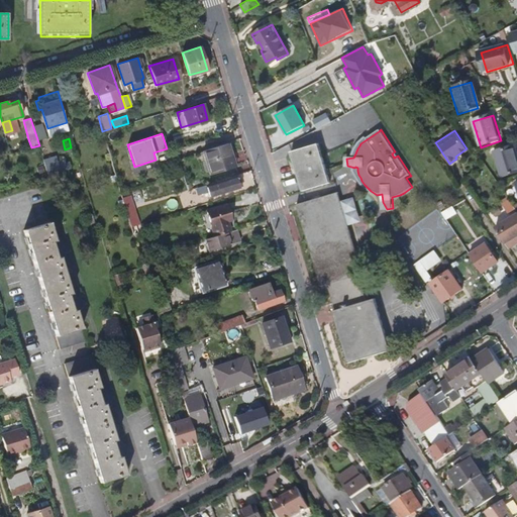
[(231,152),(228,142),(203,150),(210,173),(231,167),(227,154),(231,152)]
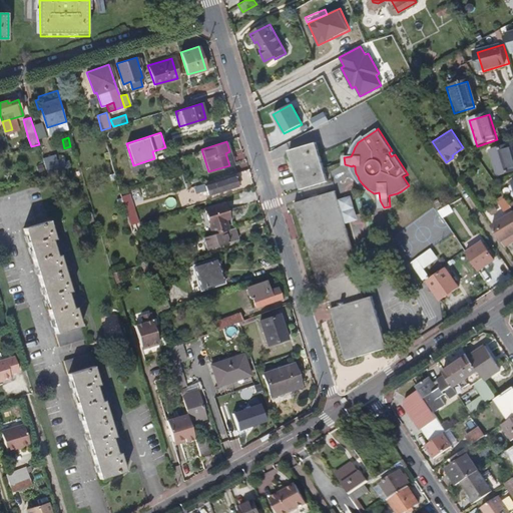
[(512,172),(512,151),(511,145),(491,151),(499,176),(512,172)]
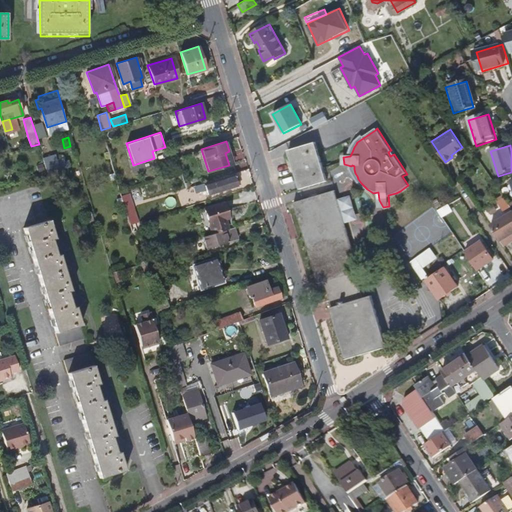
[(325,183),(314,146),(287,154),(298,191),(325,183)]
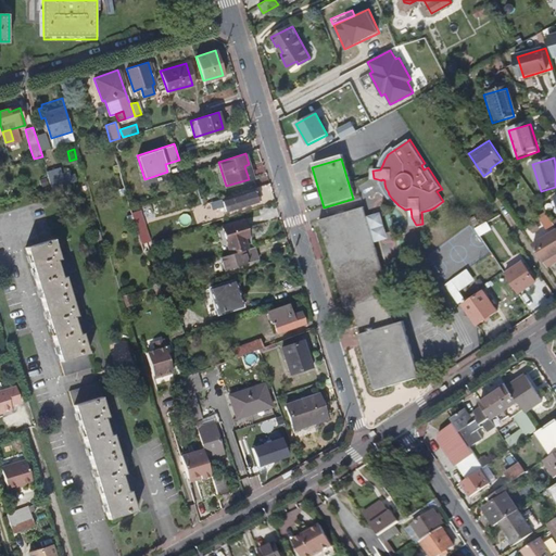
[(73,181),(70,171),(62,173),(61,167),(47,172),(52,188),(73,181)]
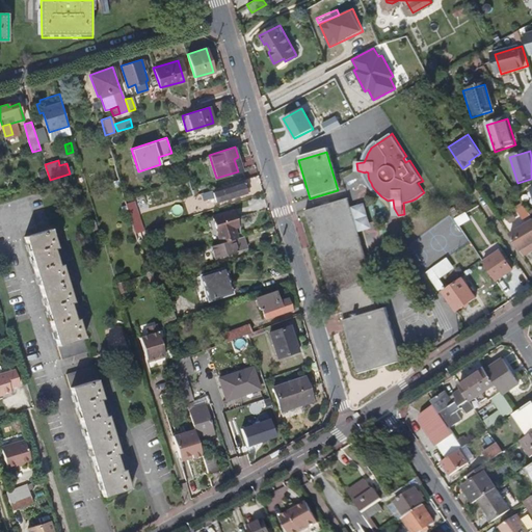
[(259,188),(256,176),(245,179),(246,183),(248,191),(259,188)]
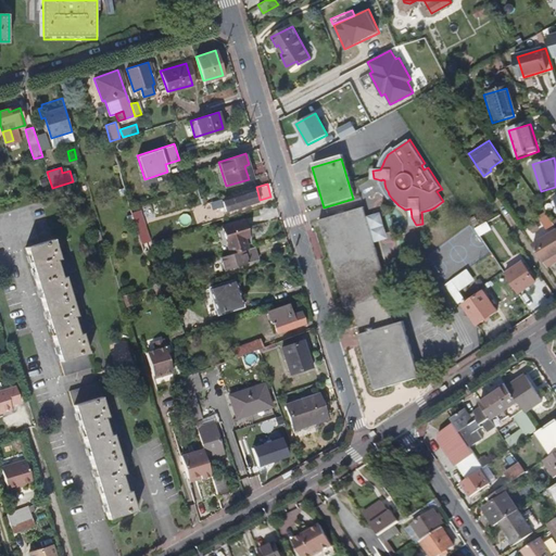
[(260,200),(257,191),(222,201),(225,212),(261,201),(260,200)]
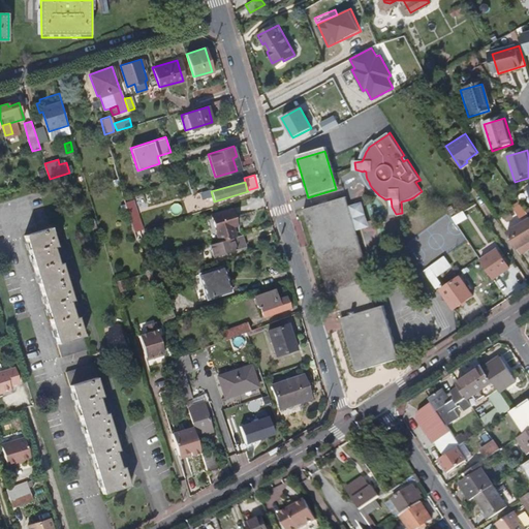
[(370,280),(344,198),(310,209),(303,211),(329,293),(336,290),(344,318),(341,318),(358,371),(400,358),(383,306),(375,308),(367,281),(370,280)]
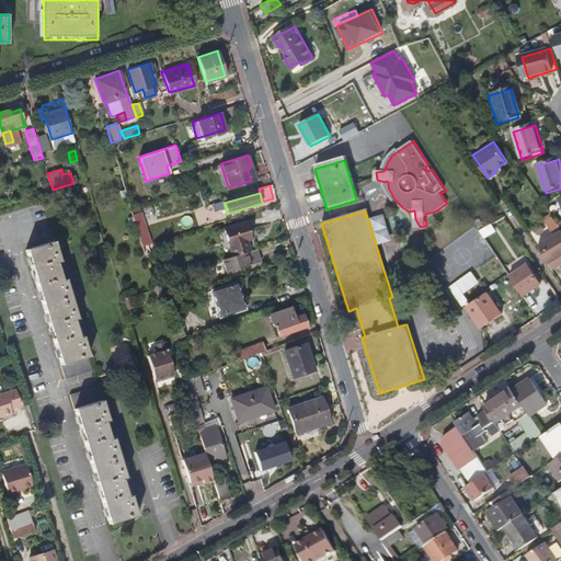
[(150,243),(141,212),(133,214),(142,245),(150,243)]
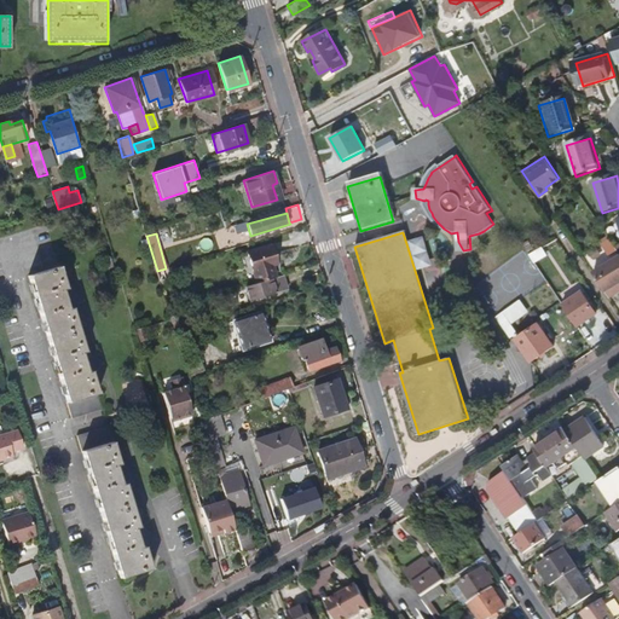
[(603,243),(602,244),(609,255),(618,250),(609,238),(603,243)]
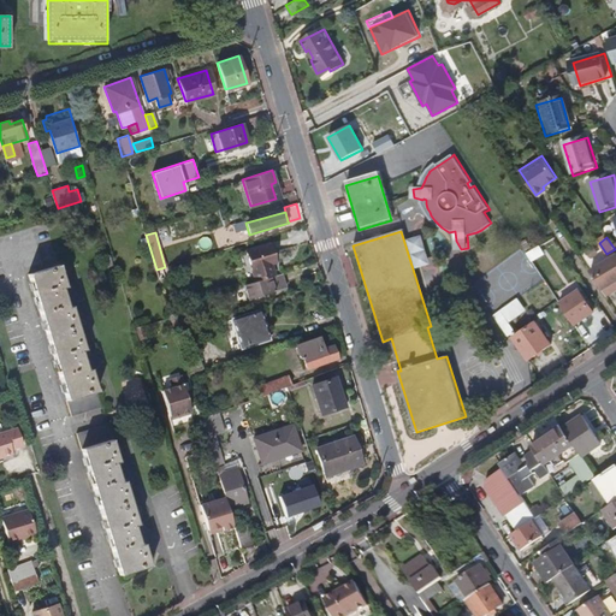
[(599,254),(594,247),(587,252),(591,259),(599,254)]
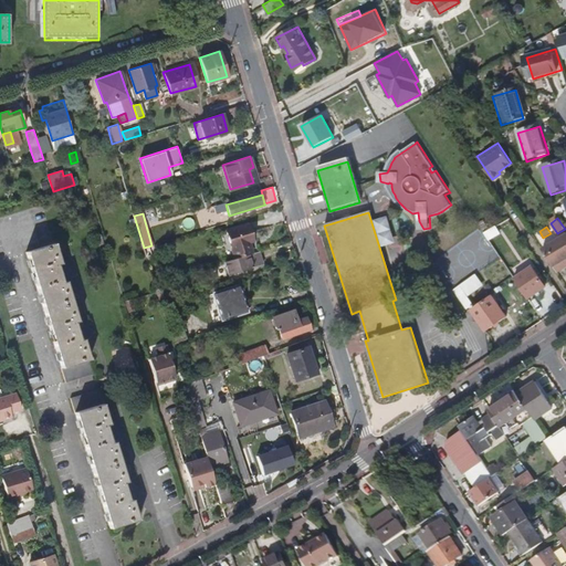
[(252,253),(249,242),(251,241),(248,230),(227,237),(233,259),(252,253)]
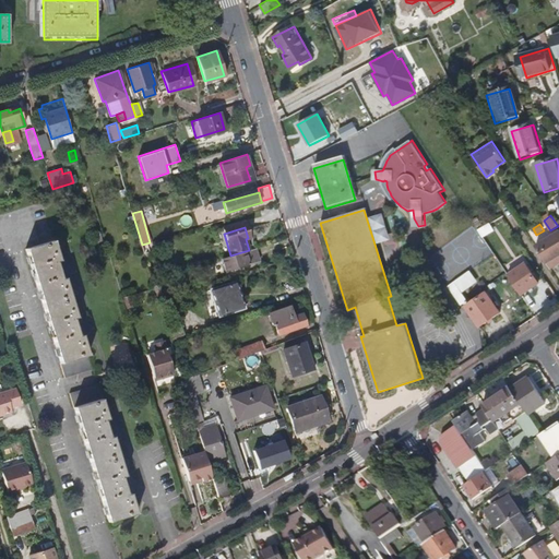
[(558,262),(558,232),(536,247),(550,269),(558,262)]
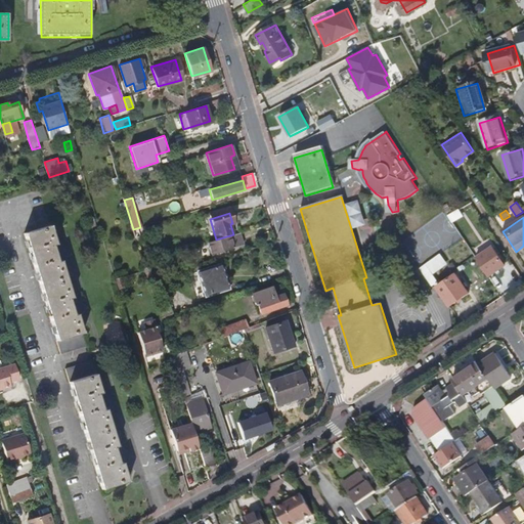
[(93,218),(87,220),(90,227),(96,225),(93,218)]
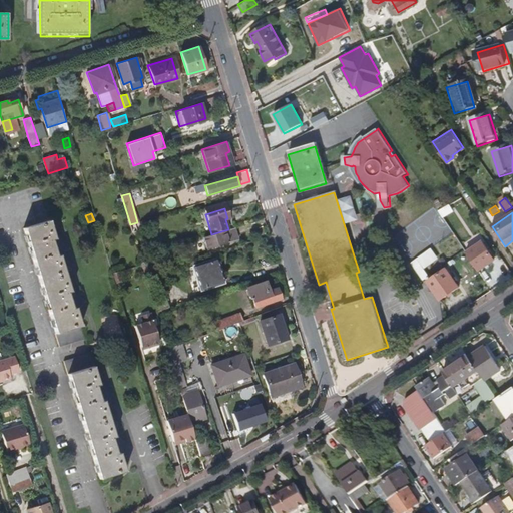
[(52,227),(26,235),(63,354),(88,346),(80,317),(83,316),(82,313),(89,310),(78,301),(77,298),(74,299),(64,266),(67,265),(66,261),(73,259),(63,248),(62,245),(58,246),(52,227)]
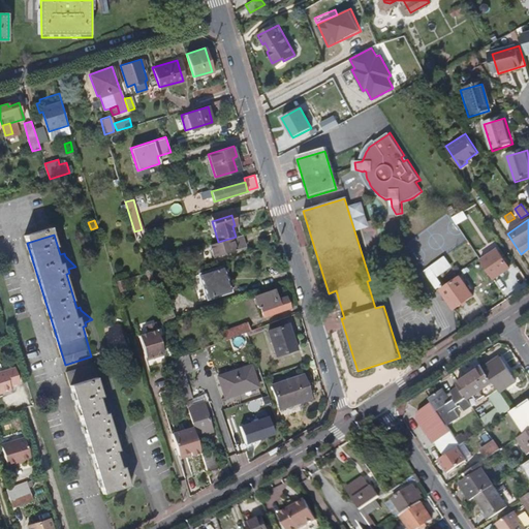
[(245,248),(241,235),(236,237),(218,242),(210,244),(214,257),(245,248)]
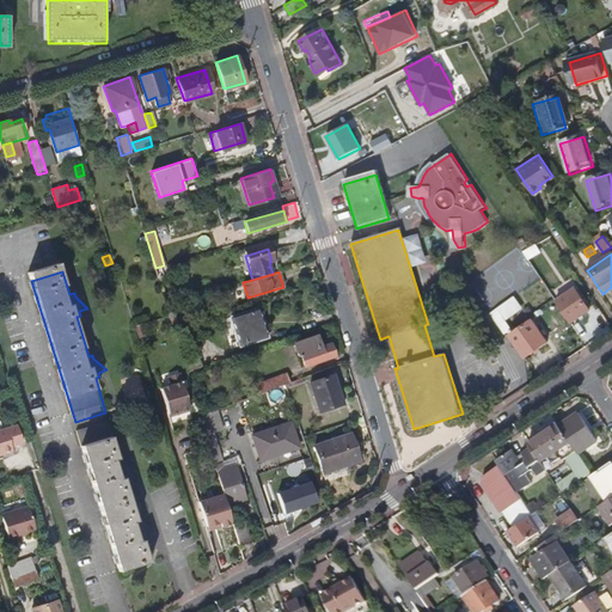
[(589,311),(575,288),(556,301),(570,323),(589,311)]
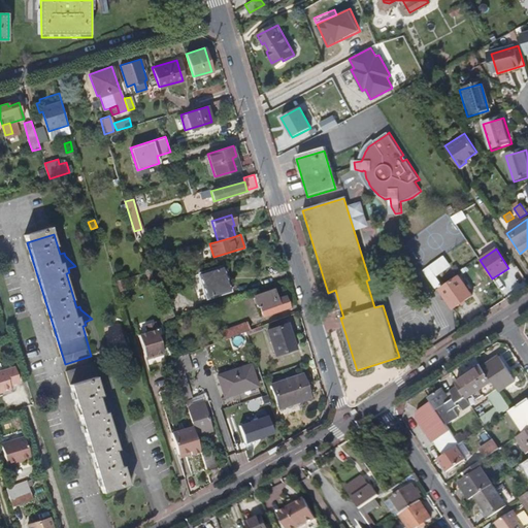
[(434,274),(451,263),(443,254),(422,268),(434,287),(439,283),(434,274)]
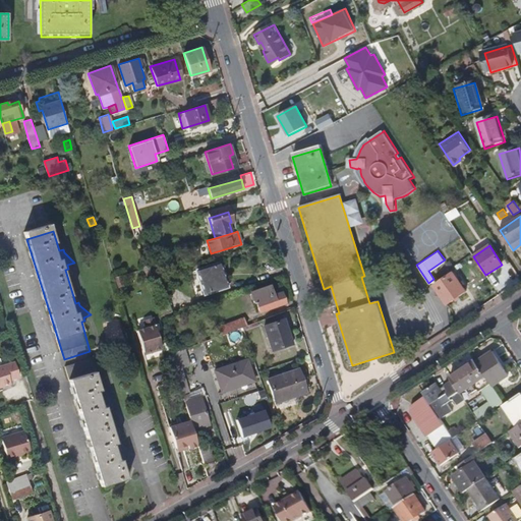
[(228,288),(220,263),(196,270),(205,295),(228,288)]
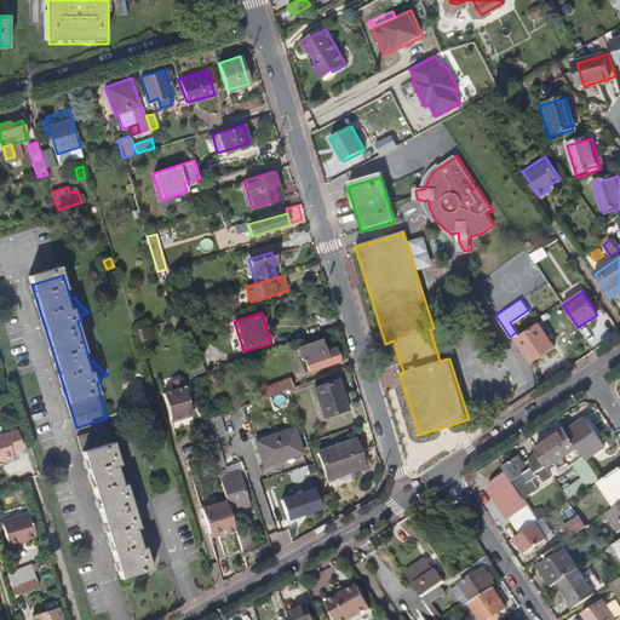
[(555,346),(539,326),(517,340),(533,362),(555,346)]
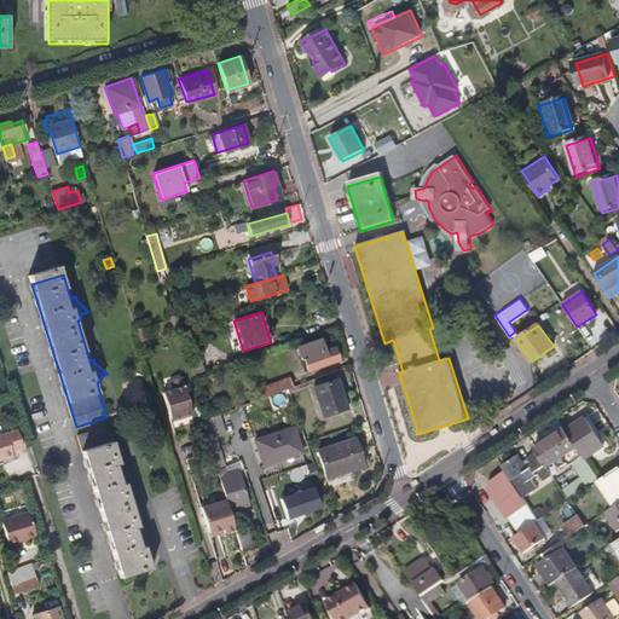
[(339,360),(337,358),(340,356),(339,351),(335,350),(335,347),(324,351),(320,339),(295,346),(299,358),(304,357),(307,370),(339,360)]
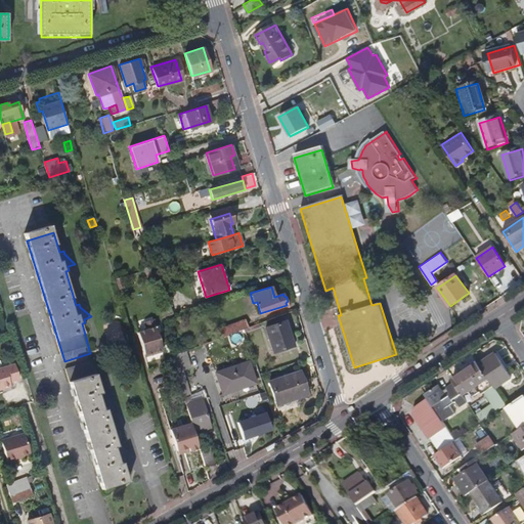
[(173,313),(169,301),(156,305),(160,318),(173,313)]
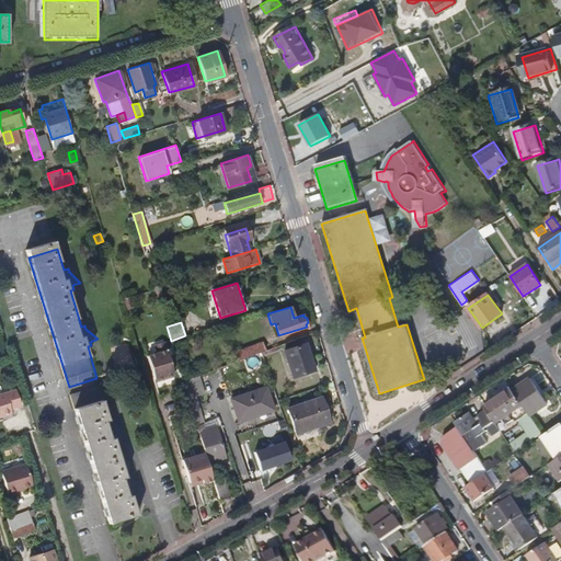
[(171,364),(161,332),(150,335),(153,343),(144,346),(151,369),(171,364)]
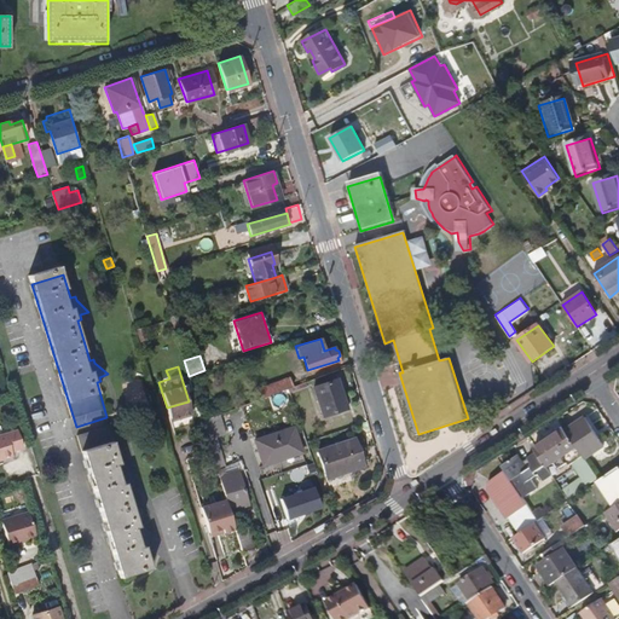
[(261,399),(294,387),(290,379),(258,389),(261,399)]
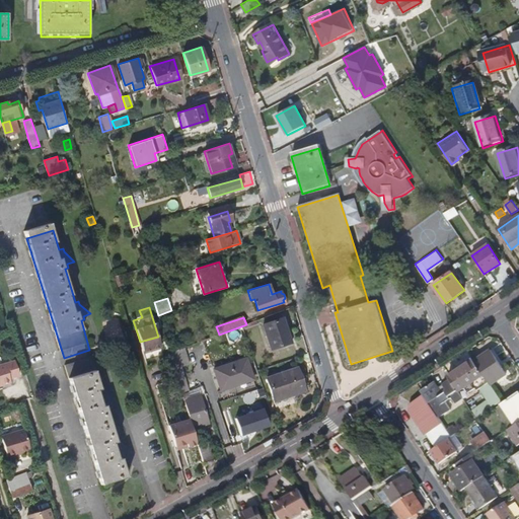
[(288,344),(279,318),(260,324),(270,351),(288,344)]
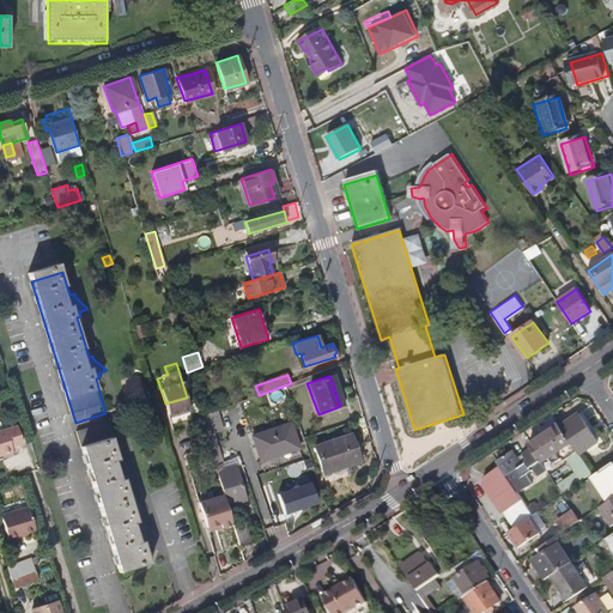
[(223,429),(217,410),(200,416),(210,447),(214,463),(223,461),(213,432),(223,429)]
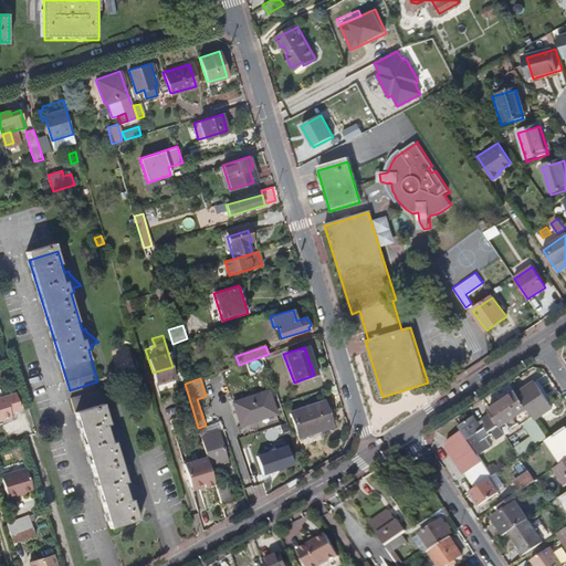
[(553,408),(536,381),(517,394),(535,419),(553,408)]
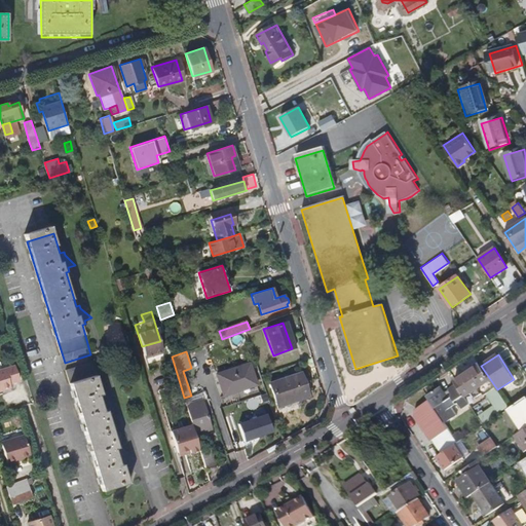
[(21,379),(16,365),(0,369),(0,388),(2,388),(3,389),(12,386),(11,382),(21,379)]
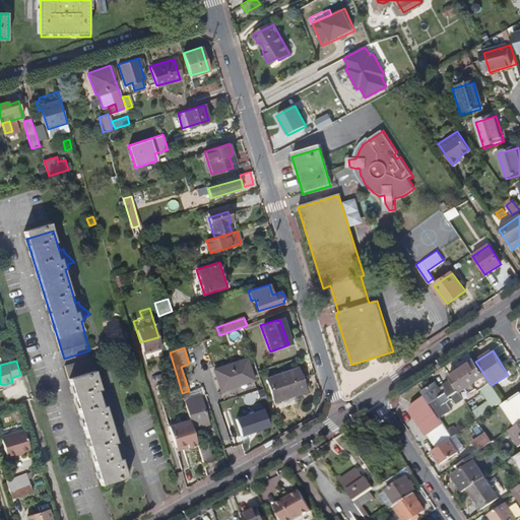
[(254,382),(247,361),(213,373),(221,394),(254,382)]
